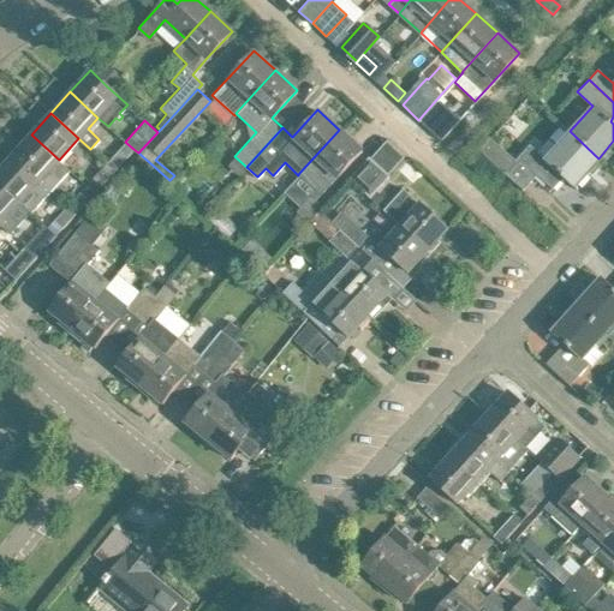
[(335,177),(345,167),(362,149),(339,130),(298,174),(320,193),(335,177)]
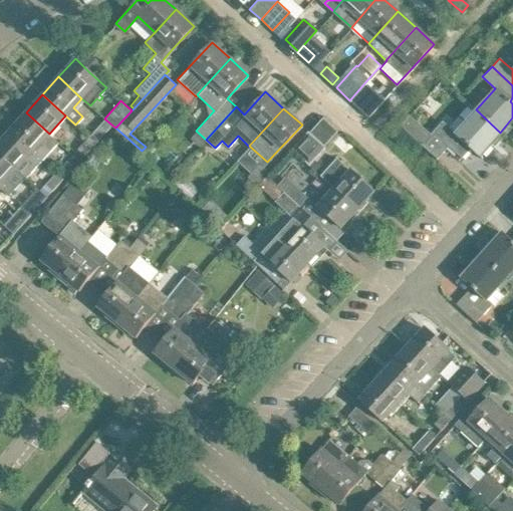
[(480,154),(500,133),(476,109),(455,134),(442,121),(433,131),(461,156),(470,147),(481,157),(482,156),(480,154)]
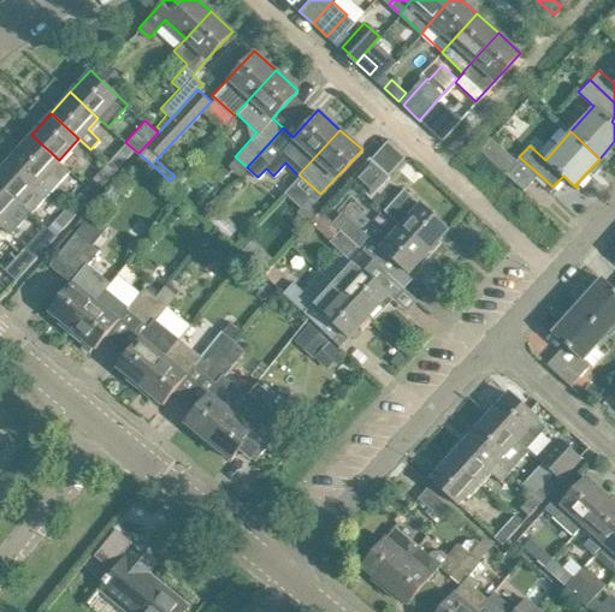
[(70,170),(59,160),(31,135),(12,155),(51,190),(70,170)]
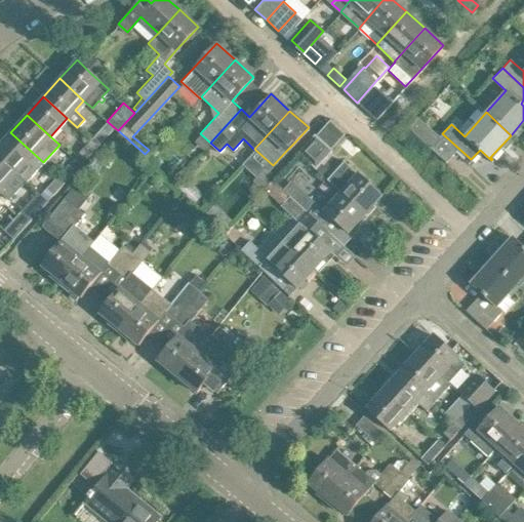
[(417,116),(408,127),(431,147),(440,136),(417,116)]
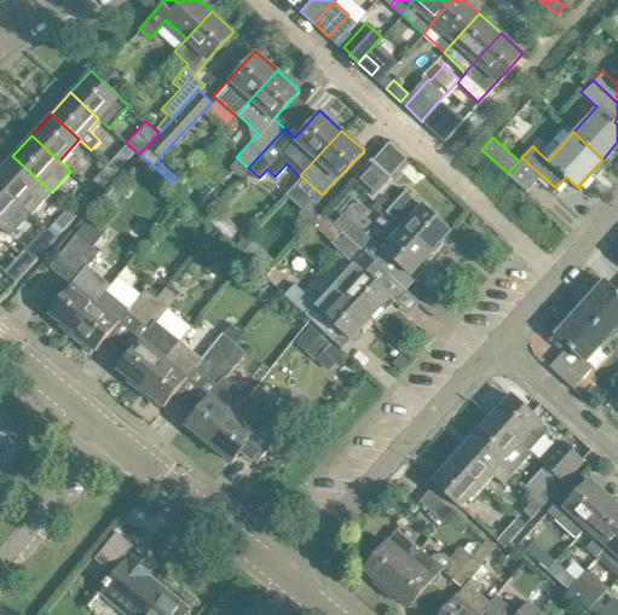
[(114,172),(134,150),(126,143),(107,164),(114,172)]
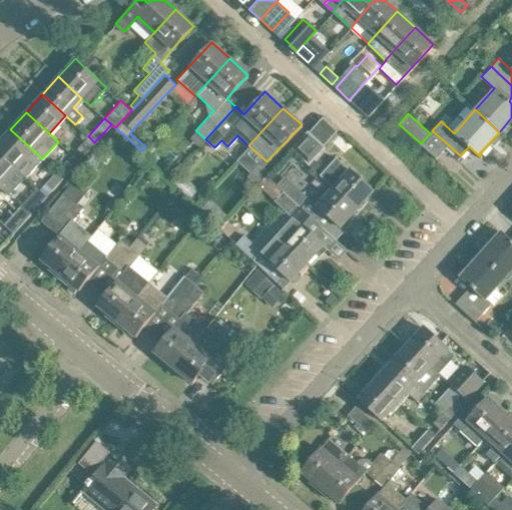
[(0,152),(17,168),(25,176),(42,158),(10,129),(0,139),(0,152)]
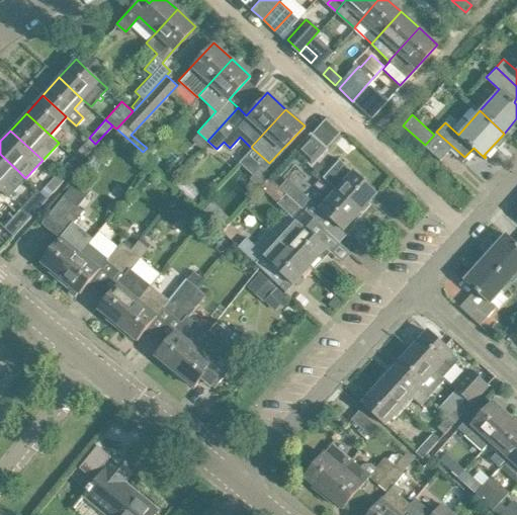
[(296,146),(293,149),(306,160),(311,165),(327,147),(310,131),(296,146)]
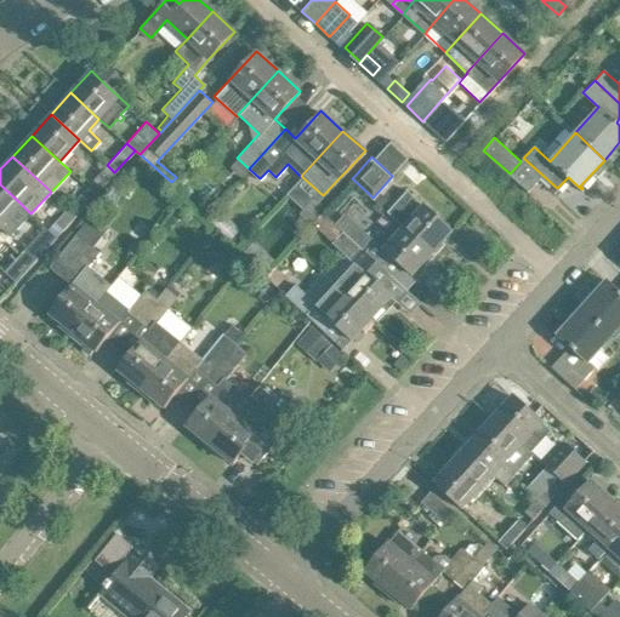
[(102,187),(114,172),(107,165),(94,178),(102,187)]
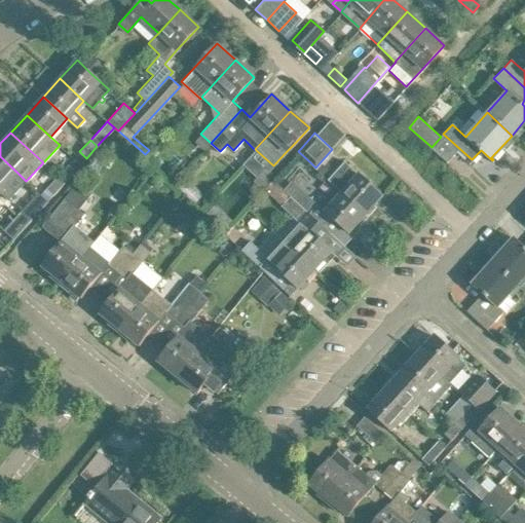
[(8,198),(16,190),(8,182),(17,173),(0,156),(0,191),(8,198)]
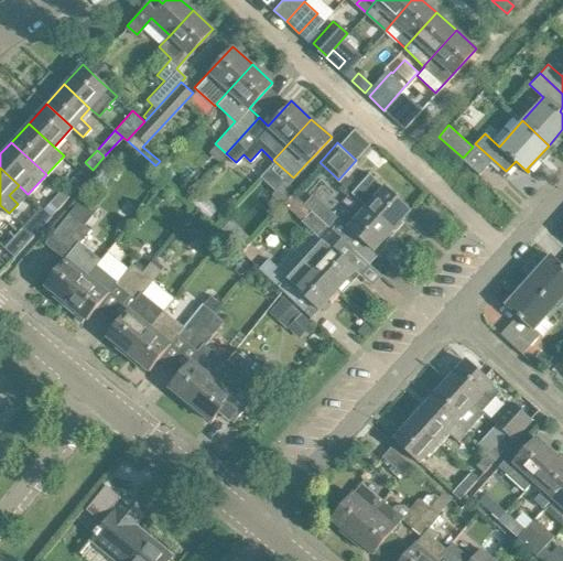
[(358,198),(366,206),(391,229),(410,208),(369,172),(363,179),(350,192),(358,198)]
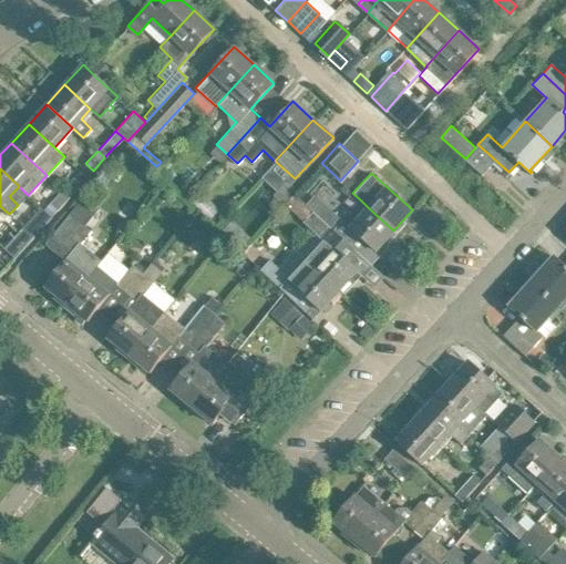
[(69,196),(81,182),(73,176),(61,190),(69,196)]
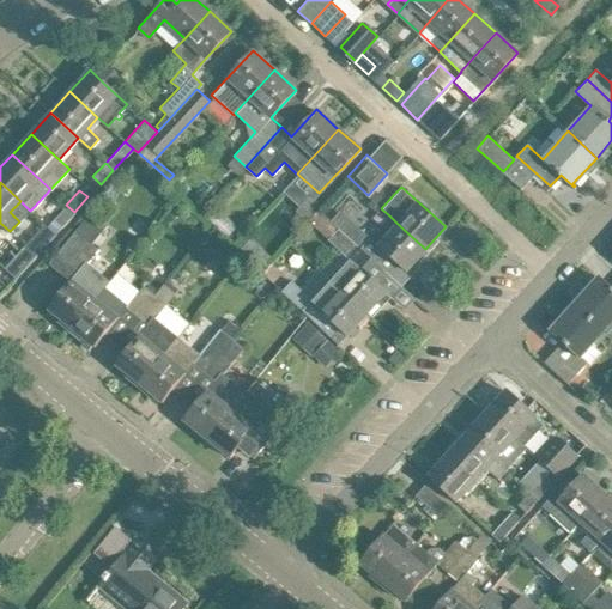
[(307,221),(319,207),(321,205),(310,194),(295,211),(297,212),(290,219),(300,229),(306,220),(307,221)]
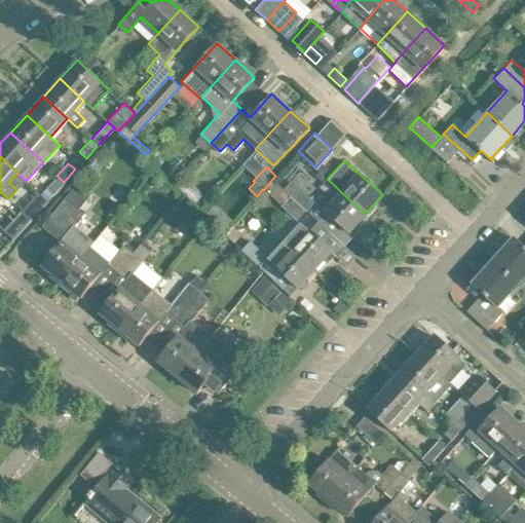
[(64,182),(57,176),(45,188),(52,194),(64,182)]
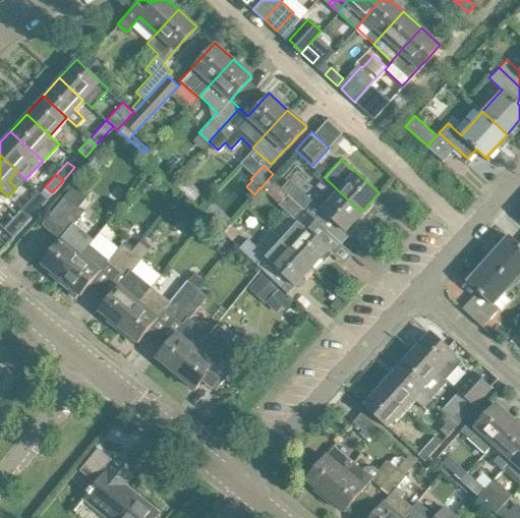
[(344,230),(361,212),(338,190),(331,183),(313,202),(295,184),(294,186),(287,180),(280,187),(281,188),(328,230),(336,222),(344,230)]
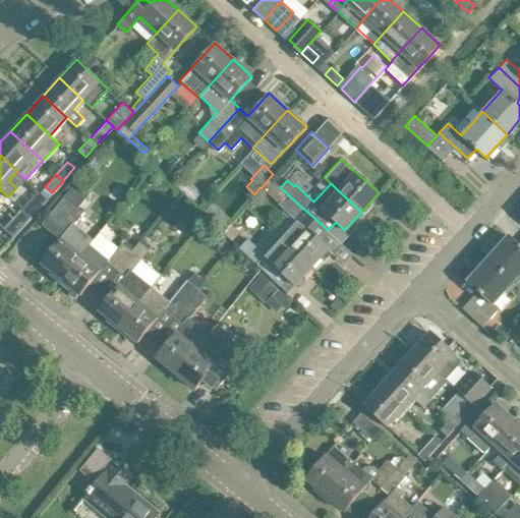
[(194,184),(185,193),(192,199),(201,190),(194,184)]
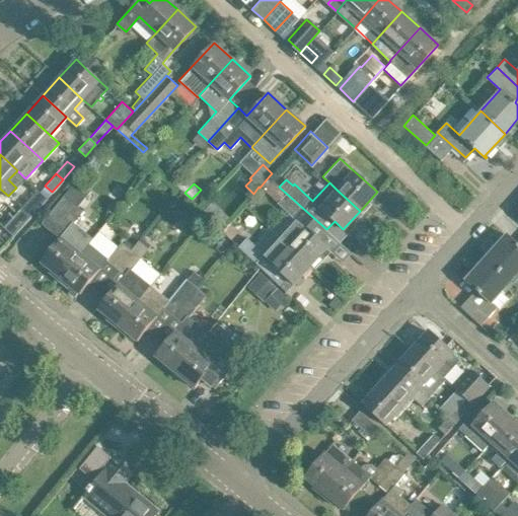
[(321,256),(319,254),(326,246),(318,239),(326,229),(280,188),(273,195),(279,201),(277,203),(294,218),(278,236),(310,266),(311,267),(314,267),(321,260),(321,256)]
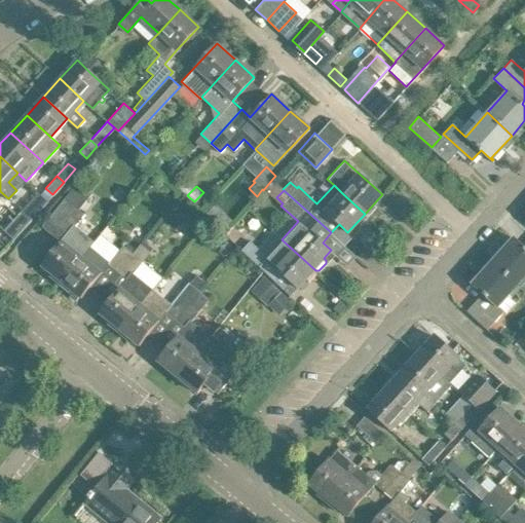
[(21,211),(30,219),(46,200),(37,192),(21,211)]
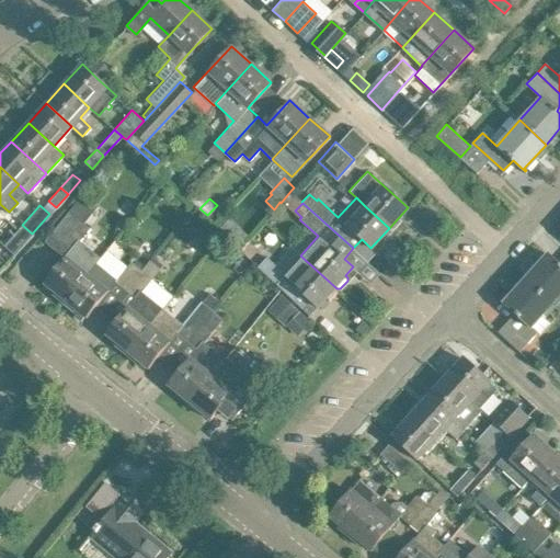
[(72,206),(69,211),(52,231),(63,240),(54,249),(65,258),(44,283),(65,299),(87,273),(100,257),(79,240),(90,227),(78,218),(82,214),(72,206)]
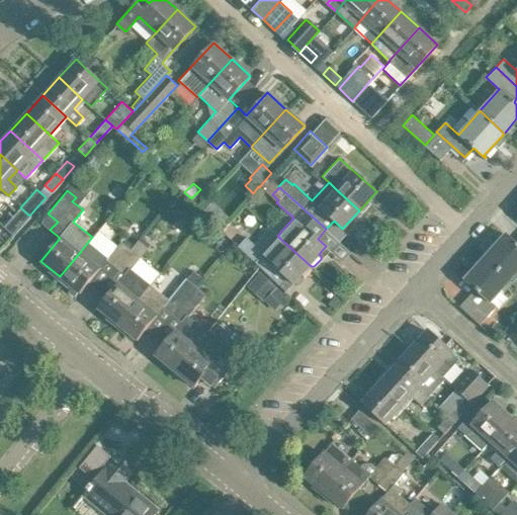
[(105,260),(114,268),(131,248),(120,241),(115,246),(97,231),(92,237),(80,252),(60,276),(79,292),(105,260)]
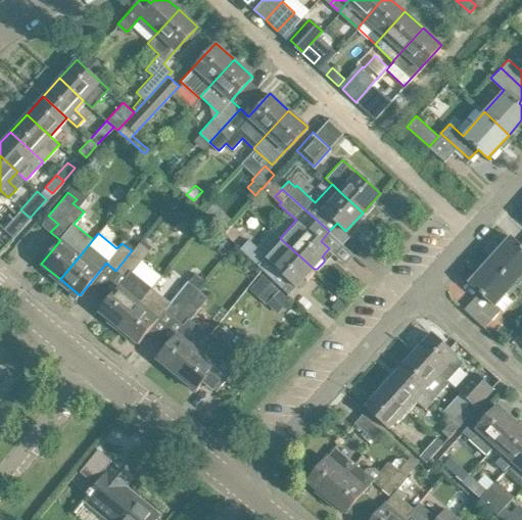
[(490,258),(516,282),(521,275),(521,243),(521,245),(509,235),(508,236),(510,237),(490,258)]
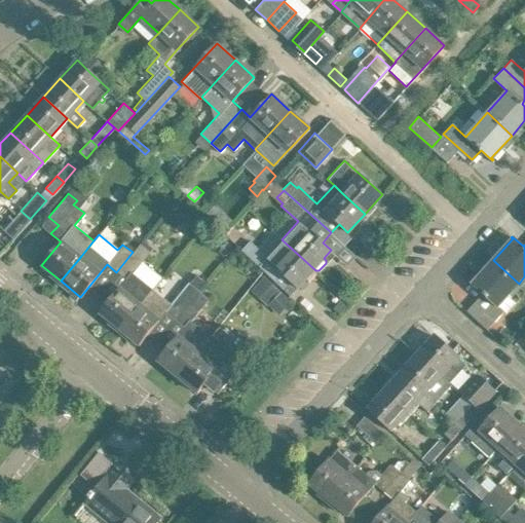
[(297,288),(314,269),(282,239),(268,256),(250,239),(241,250),(266,273),(282,288),(289,279),(297,288)]
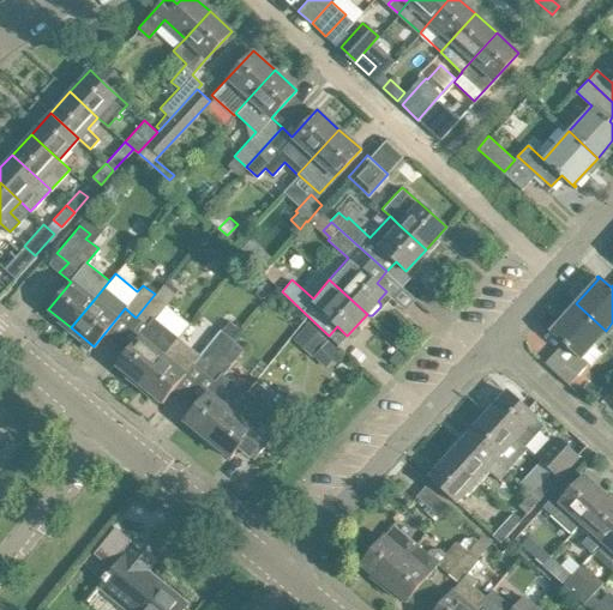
[(138,382),(178,336),(160,321),(168,310),(166,305),(175,293),(163,283),(155,294),(136,318),(146,326),(116,364),(138,382)]
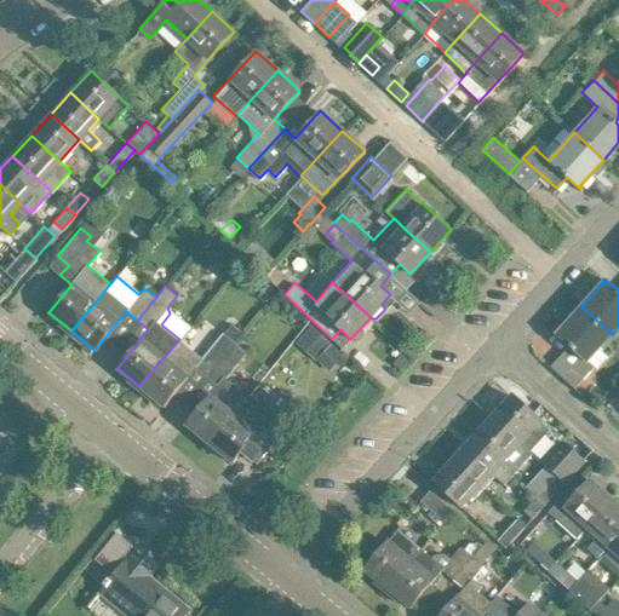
[(582,378),(592,367),(586,362),(612,334),(582,306),(557,333),(556,330),(554,333),(568,345),(557,356),(582,378)]
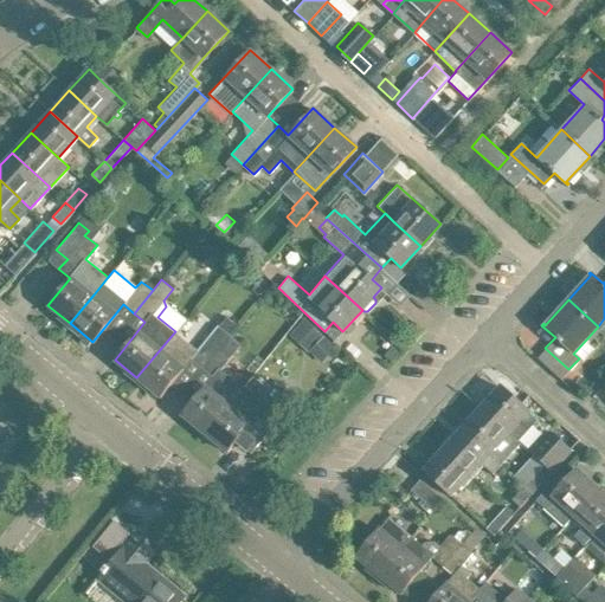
[(197,349),(175,331),(136,377),(160,396),(191,358),(201,368),(229,334),(237,324),(225,315),(197,349)]
